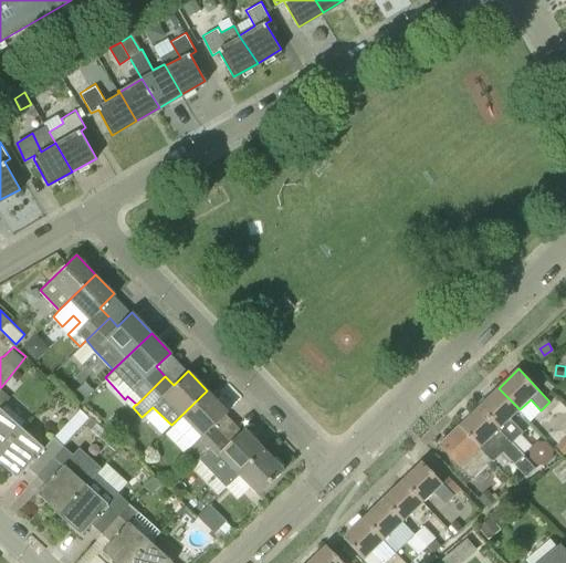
[(0,452),(23,427),(0,406),(10,396),(1,387),(0,387),(0,452)]
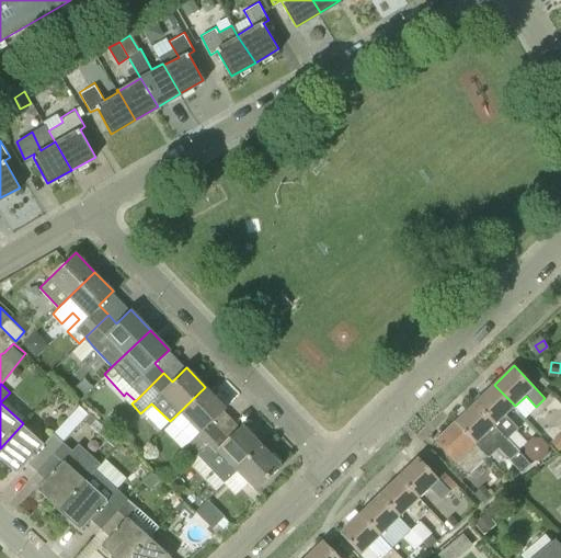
[(510,457),(527,440),(504,417),(515,406),(494,385),(474,402),(495,424),(506,436),(497,445),(510,457)]
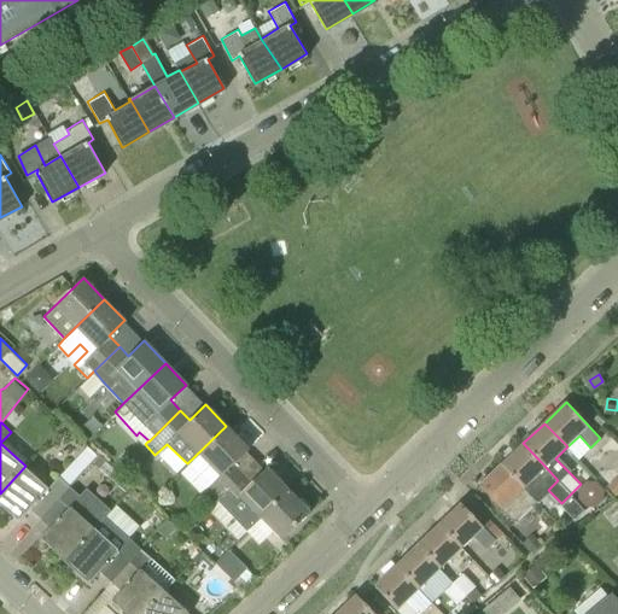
[(222,491),(255,460),(245,450),(248,448),(226,426),(187,463),(181,469),(192,480),(200,473),(211,483),(214,480),(222,491)]
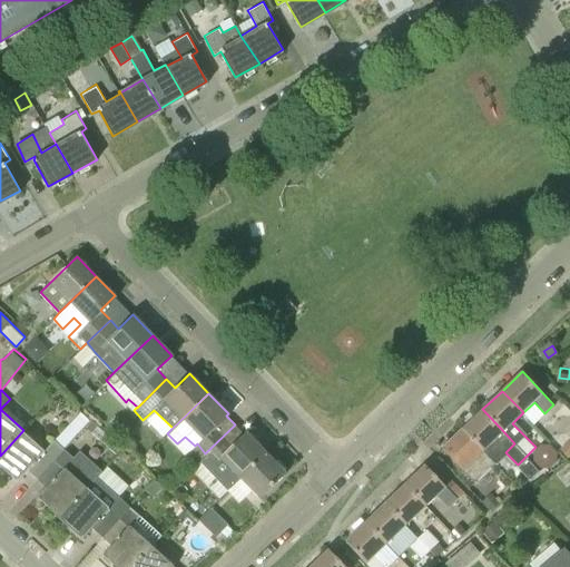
[(494,462),(483,450),(503,431),(482,409),(462,429),(494,462)]
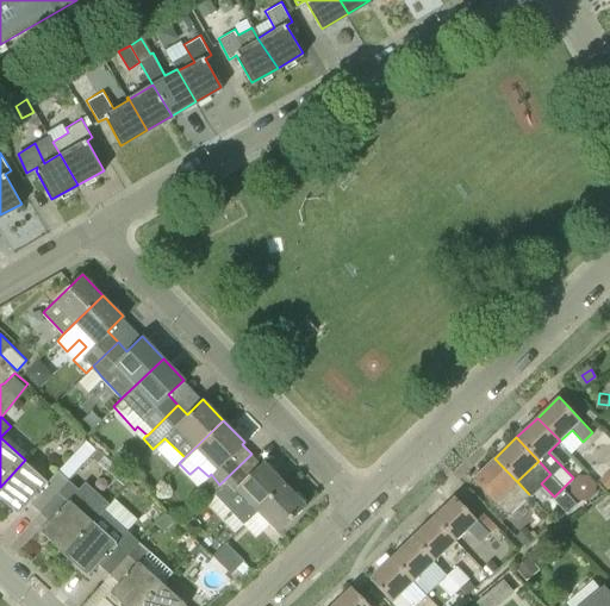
[(124,486),(130,479),(116,466),(119,461),(100,443),(91,455),(124,486)]
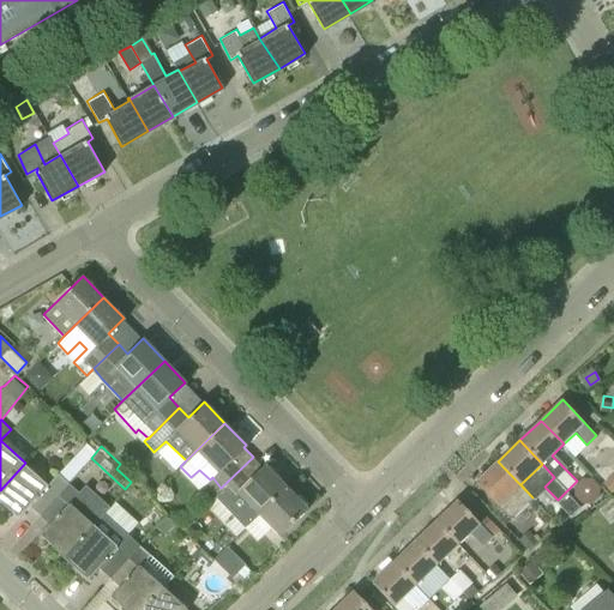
[(263,466),(253,457),(221,488),(222,488),(215,495),(245,526),(259,513),(286,485),(265,464),(263,466)]
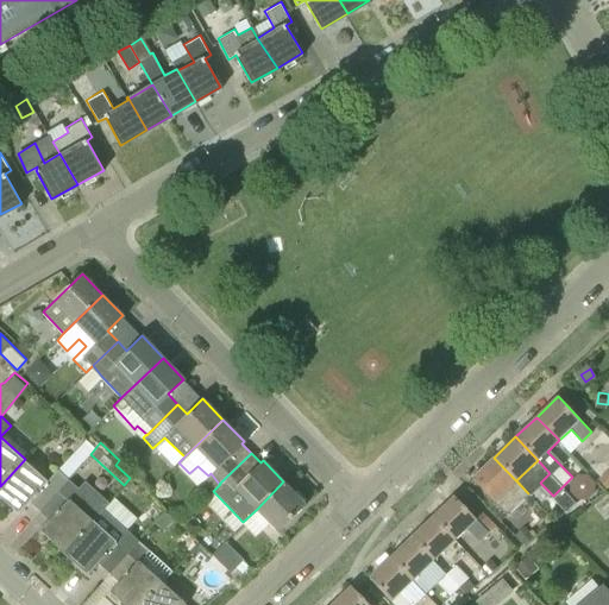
[(508,514),(528,493),(494,458),(472,478),(508,514)]
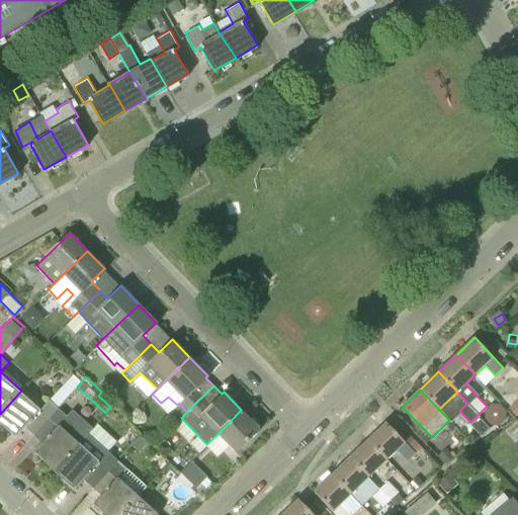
[(40,408),(21,391),(0,414),(0,420),(17,435),(25,426),(34,434),(58,407),(57,407),(65,398),(57,391),(40,408)]
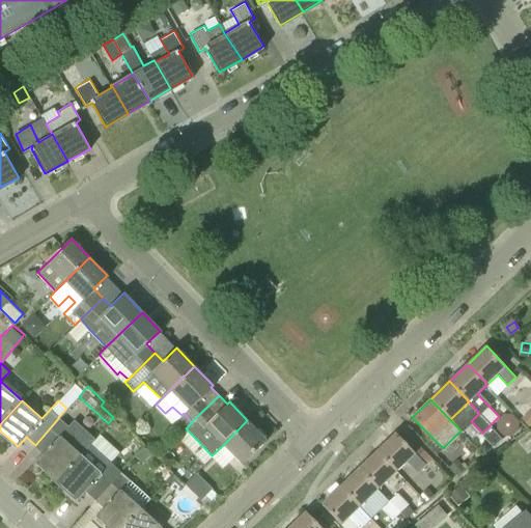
[(67,425),(59,417),(35,445),(45,453),(36,463),(57,481),(81,454),(81,453),(95,438),(74,419),(67,425)]
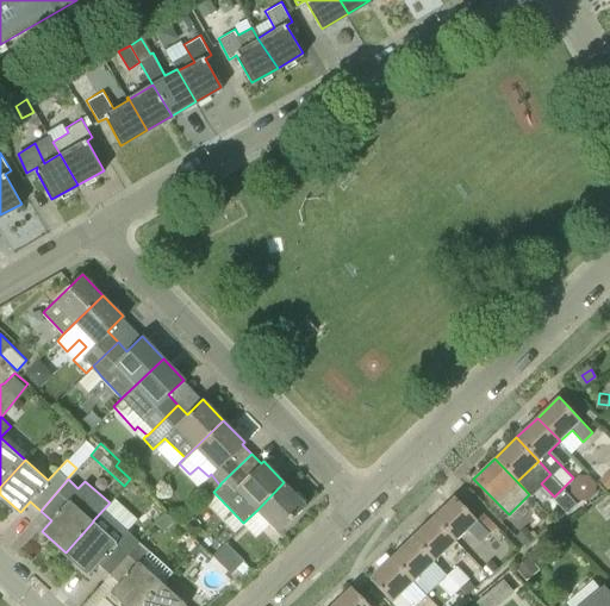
[(278,531),(305,504),(284,482),(257,510),(278,531)]
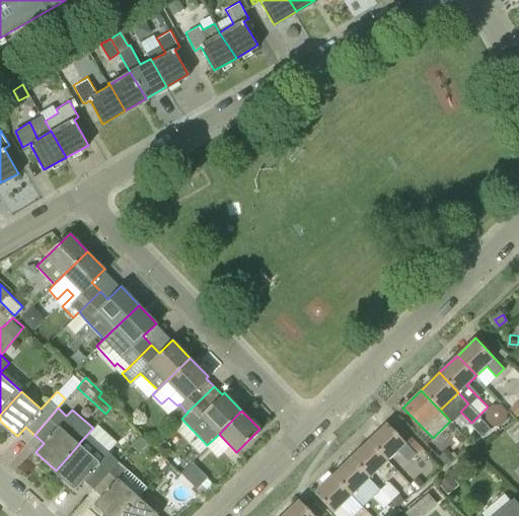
[(416,453),(387,423),(369,441),(387,460),(397,450),(408,460),(416,453)]
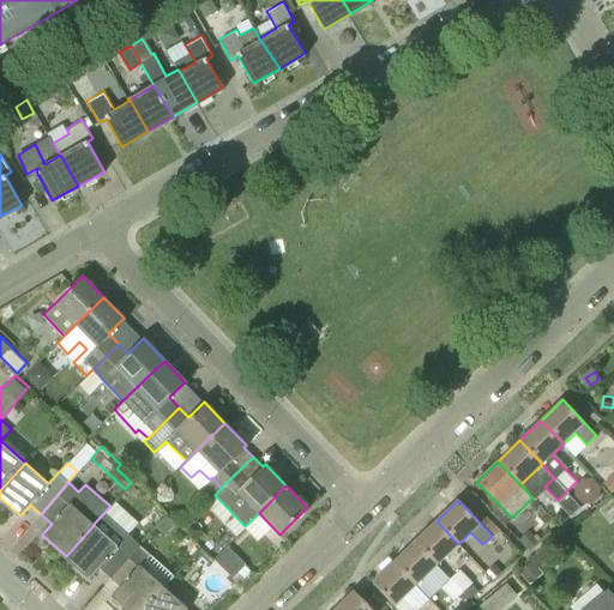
[(415,543),(437,565),(458,544),(437,521),(415,543)]
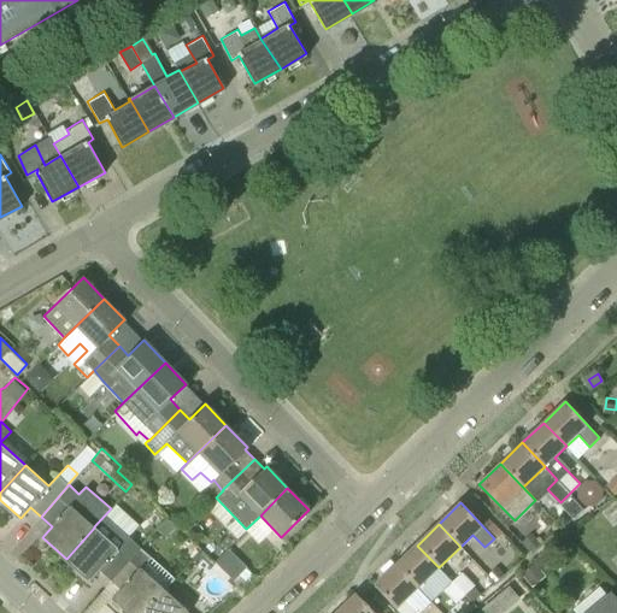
[(118,547),(94,528),(66,559),(90,581),(100,570),(110,579),(128,559),(140,546),(129,536),(118,547)]
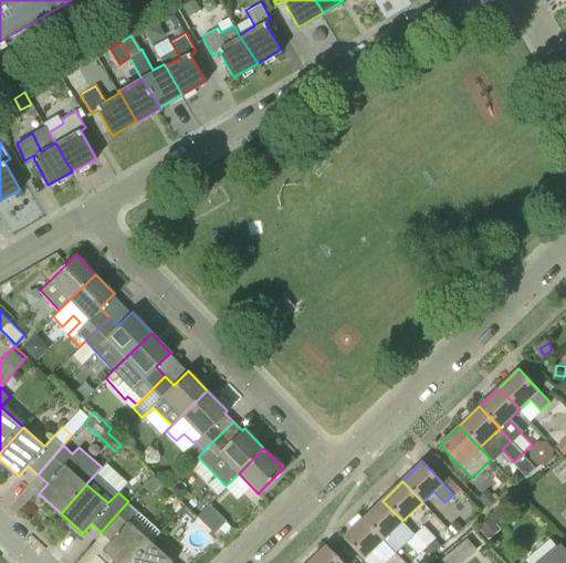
[(489,501),(499,493),(490,485),(481,493),(489,501)]
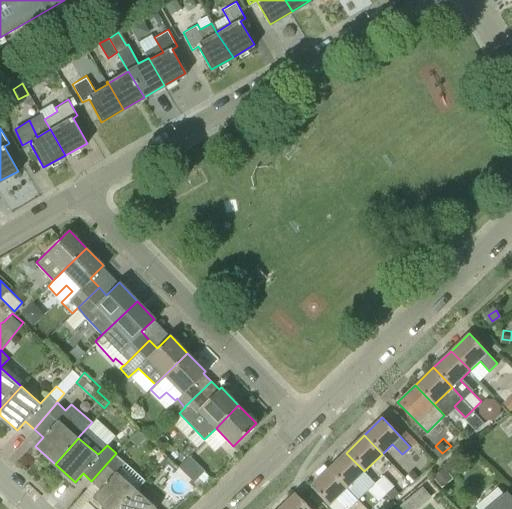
[(195,477),(206,466),(191,452),(180,462),(195,477)]
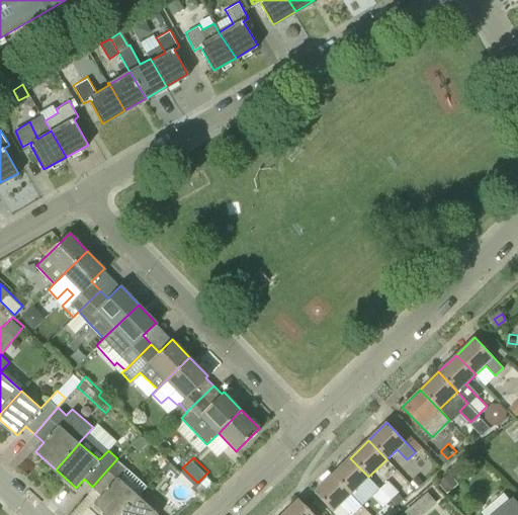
[(332,475),(350,494),(368,477),(350,458),(332,475)]
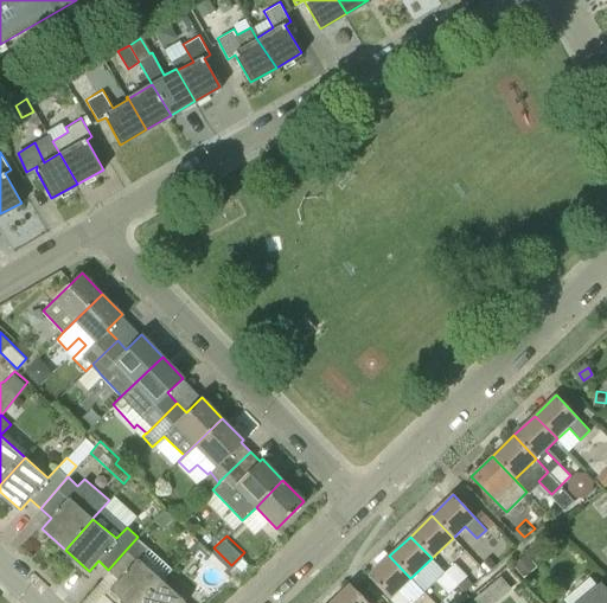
[(525,572),(540,560),(529,547),(515,559),(525,572)]
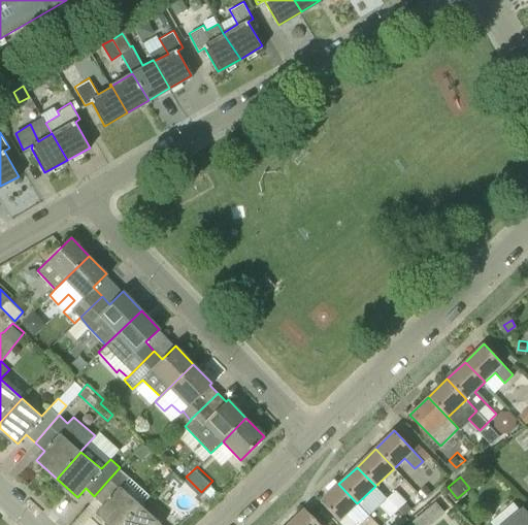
[(119,487),(109,479),(94,496),(103,504),(95,513),(108,524),(122,524),(140,505),(120,486),(119,487)]
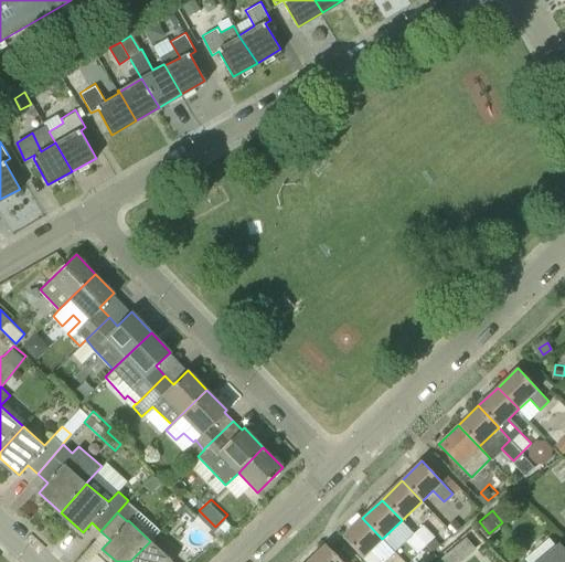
[(368,561),(380,561),(382,561),(371,550),(382,539),(362,518),(343,537),(368,561)]
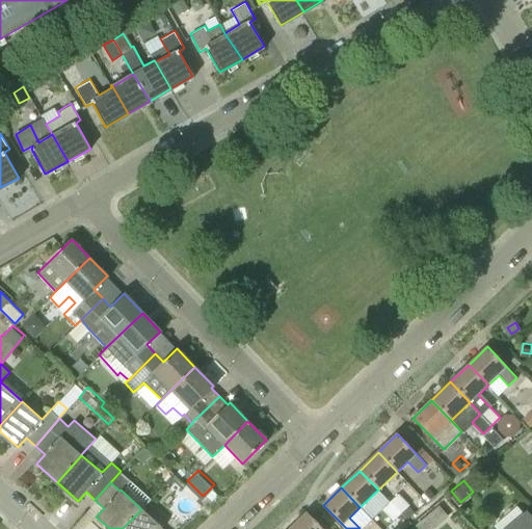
[(390,502),(400,513),(408,505),(397,494),(390,502)]
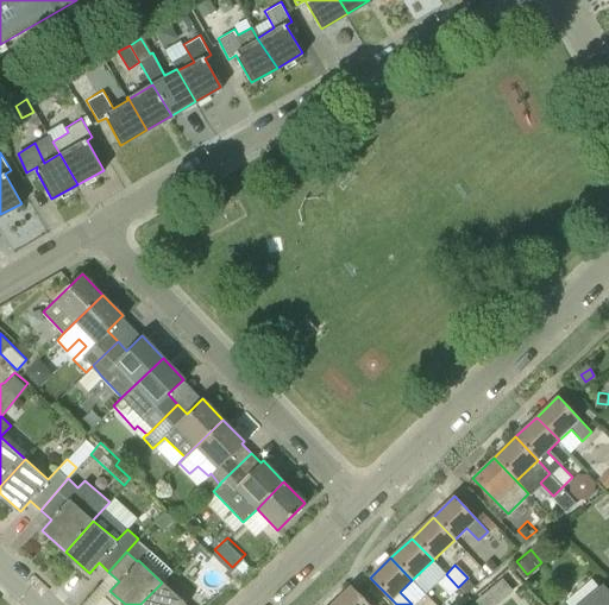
[(450,594),(458,587),(446,574),(438,581),(450,594)]
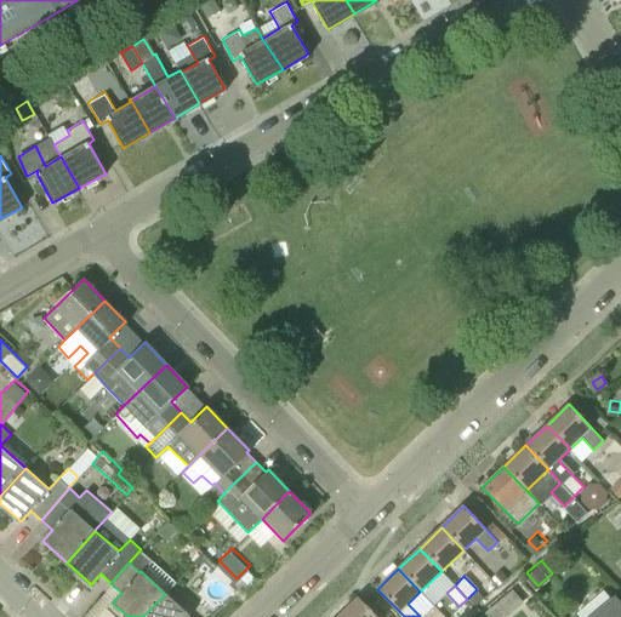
[(191,616),(165,594),(143,616),(191,616)]
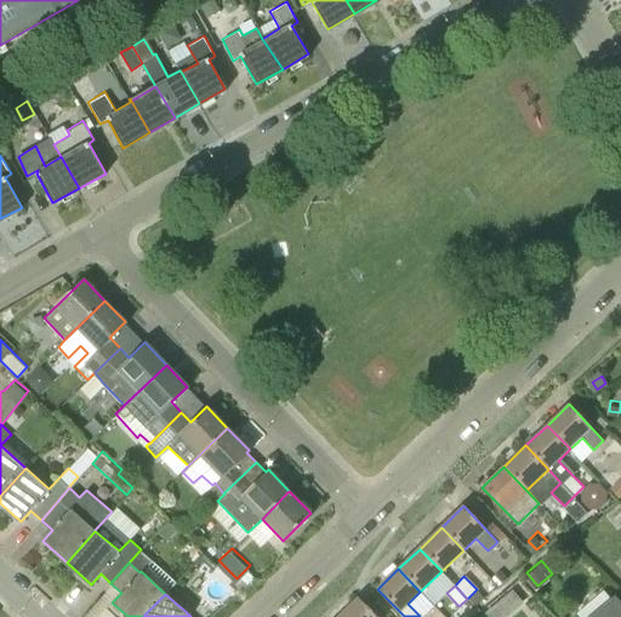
[(620,616),(620,606),(613,596),(588,616),(620,616)]
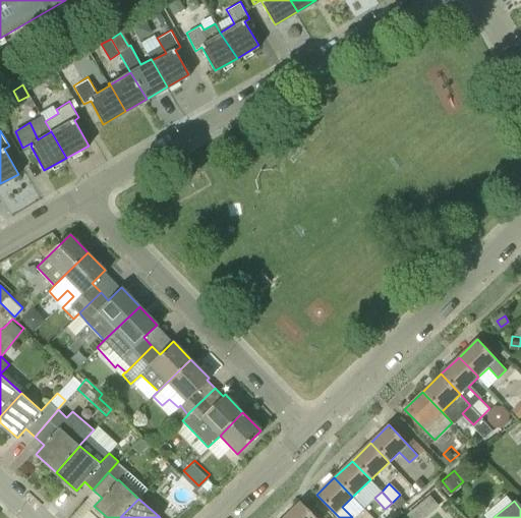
[(315,517),(300,502),(283,517),(315,517)]
